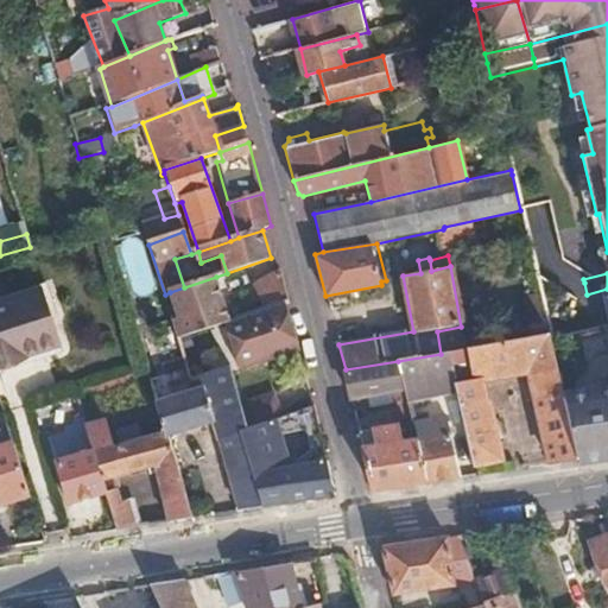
[(289,301),(283,274),(257,289),(266,309),(289,301)]
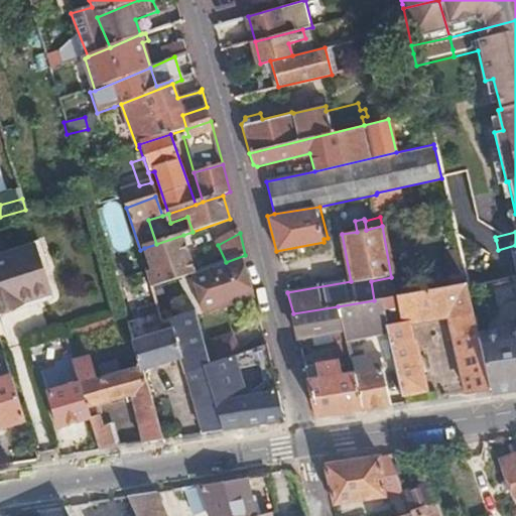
[(196,271),(183,235),(156,244),(144,248),(152,273),(148,274),(151,286),(187,274),(196,271)]
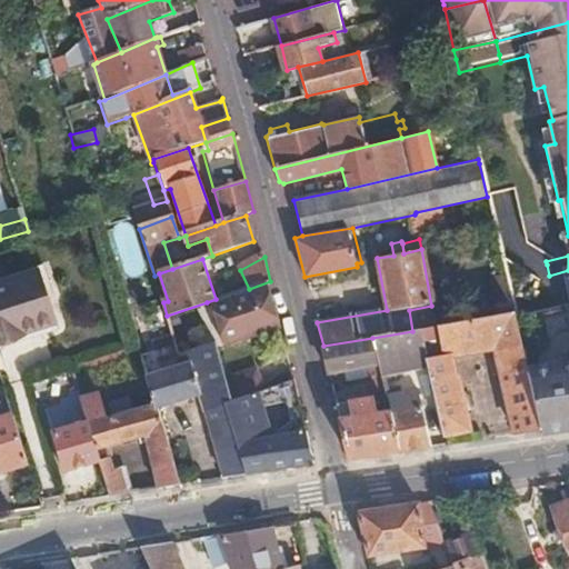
[(51,307),(40,271),(0,282),(0,342),(23,336),(25,332),(56,322),(51,307)]
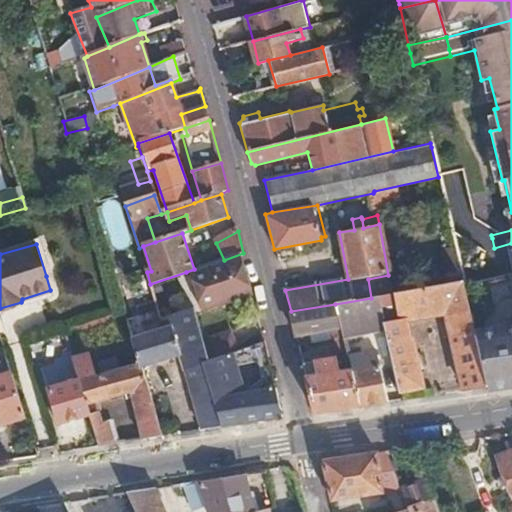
[(253,294),(246,267),(243,253),(224,260),(194,269),(186,272),(198,310),(253,294)]
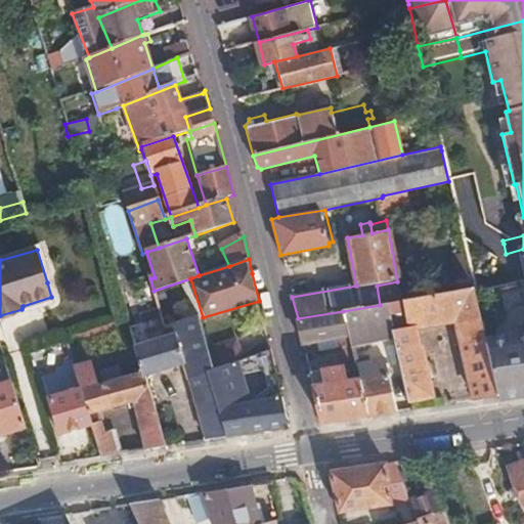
[(154,291),(150,278),(136,284),(139,295),(154,291)]
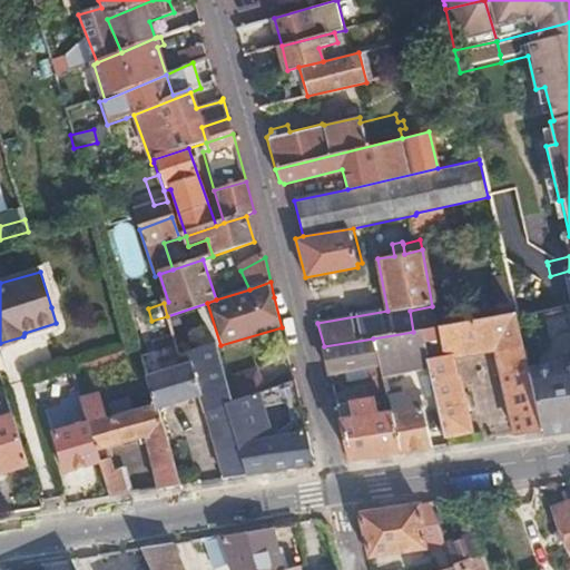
[(529,373),(528,369),(514,315),(488,318),(494,351),(516,435),(542,431),(529,373)]
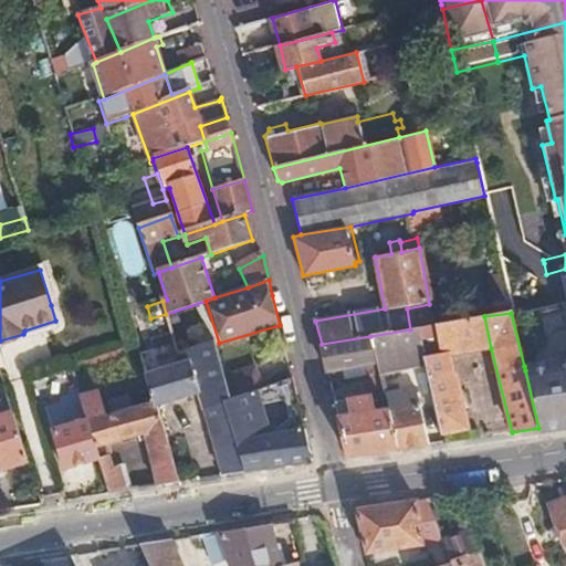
[(491,348),(484,316),(440,324),(447,356),(491,348)]
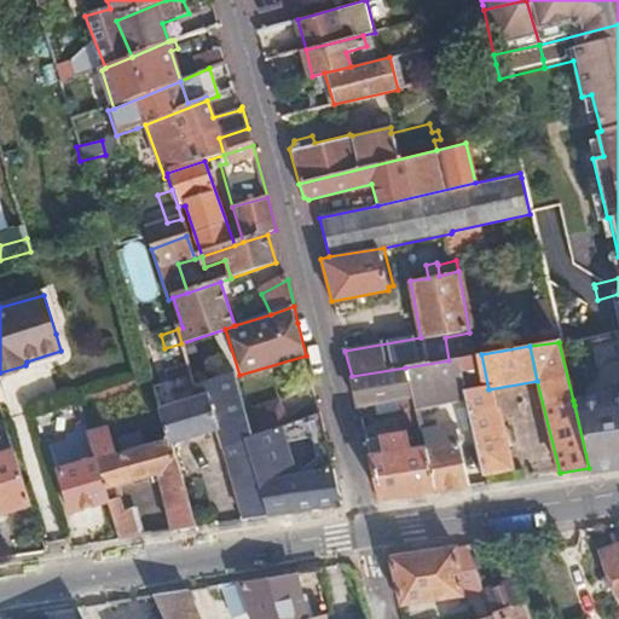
[(509,470),(496,409),(495,410),(489,389),(481,354),(470,357),(456,359),(463,392),(481,476),(509,470)]
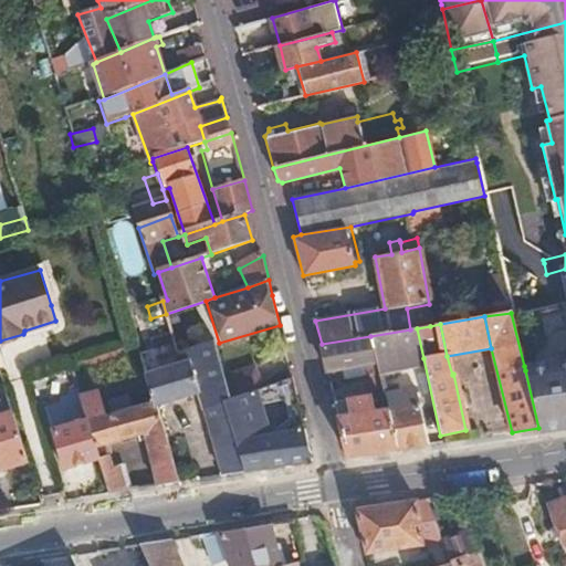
[(423,358),(417,328),(410,329),(370,336),(378,369),(404,363),(423,358)]
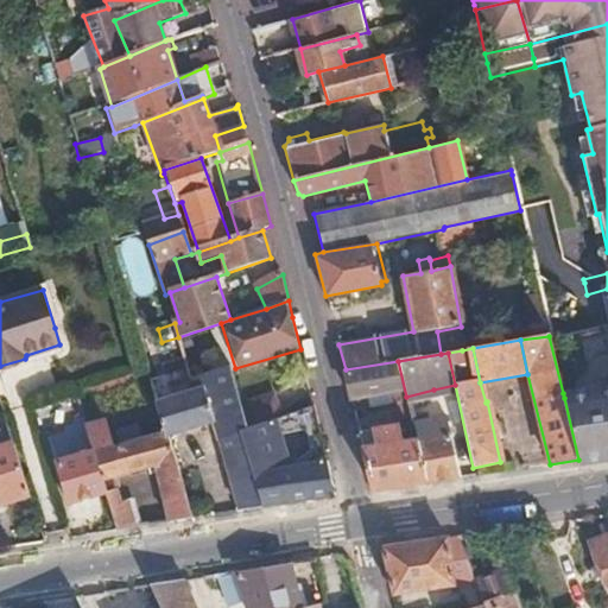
[(406,397),(398,361),(346,369),(344,371),(350,399),(393,390),(396,399),(406,397)]
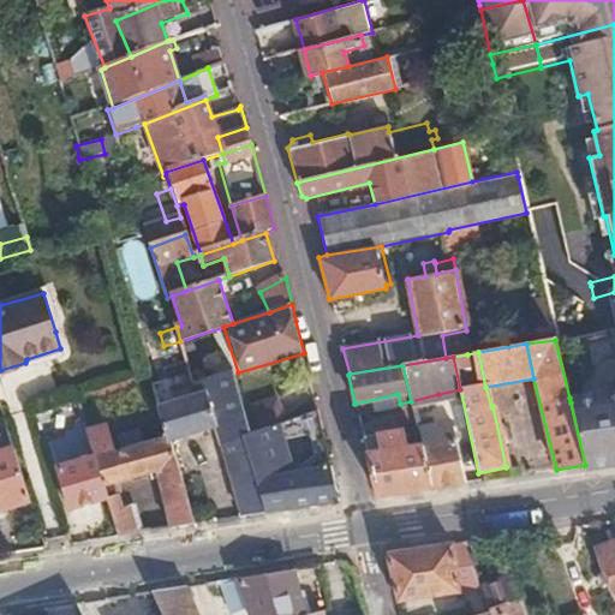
[(242,406),(231,371),(201,380),(203,392),(157,406),(166,435),(168,440),(215,425),(221,445),(222,446),(244,518),(266,514),(244,434),(250,433),(242,406)]
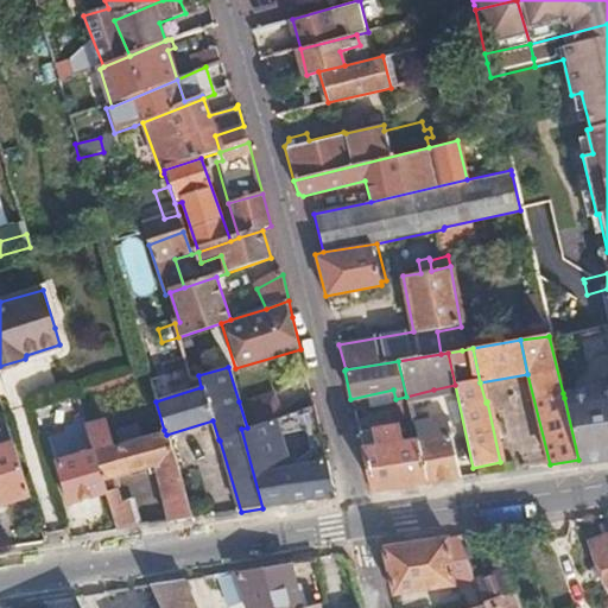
[(607,456),(607,386),(564,398),(578,460),(589,458),(607,456)]
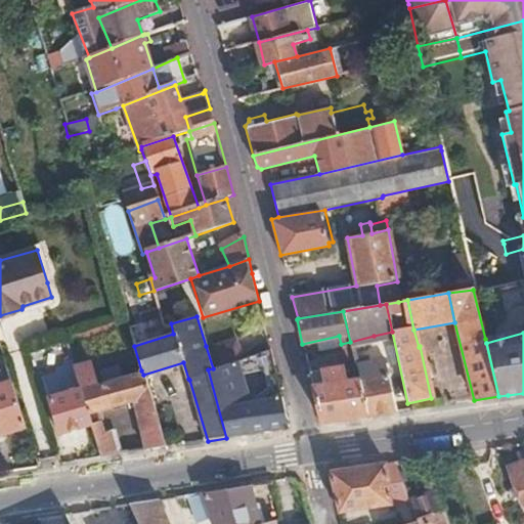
[(383,376),(374,336),(350,342),(350,344),(353,355),(358,379),(358,381),(383,376)]
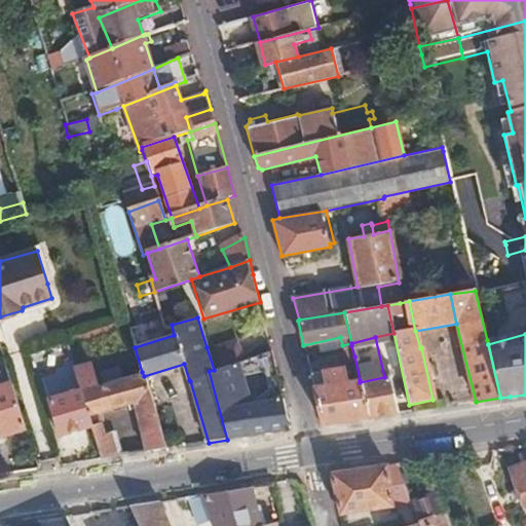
[(241,362),(235,339),(207,347),(214,370),(238,363),(241,362)]
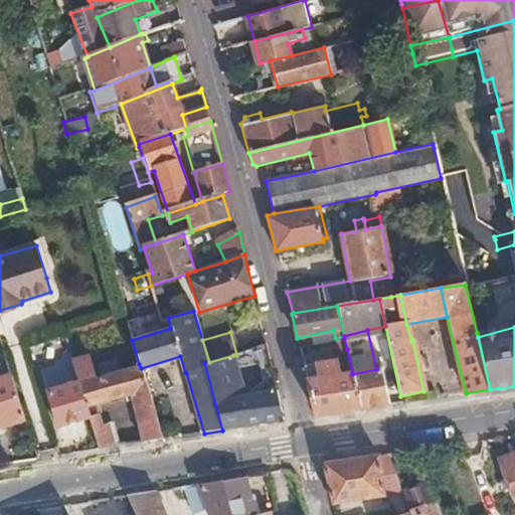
[(347,349),(344,338),(335,340),(338,352),(347,349)]
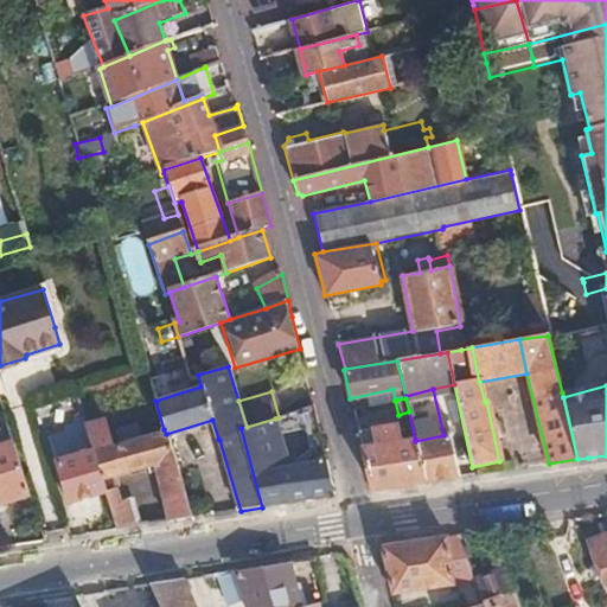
[(25,475),(2,410),(0,410),(0,503),(30,493),(25,475)]
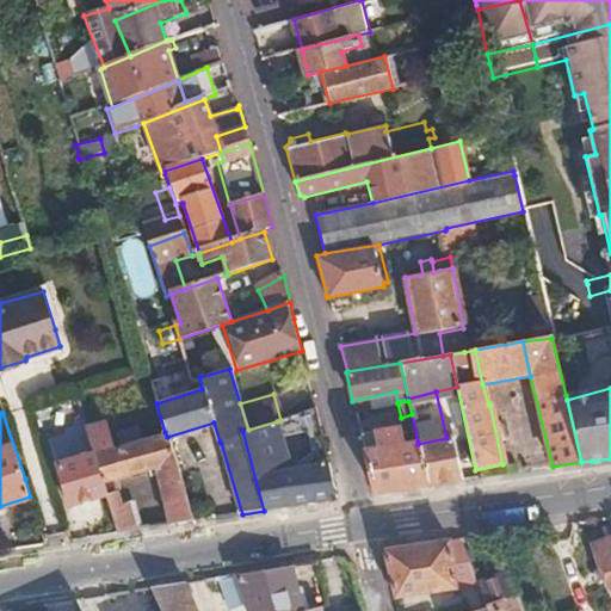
[(337,499),(328,463),(290,470),(277,421),(248,430),(242,431),(264,511),(337,499)]
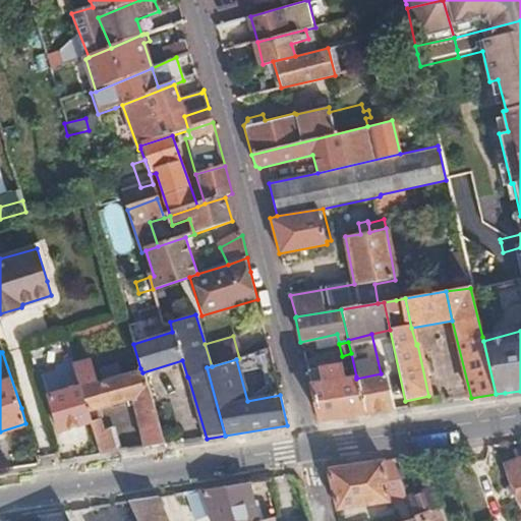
[(142,372),(140,368),(121,374),(117,364),(101,369),(104,381),(97,382),(89,360),(73,364),(91,422),(97,442),(101,455),(121,453),(108,406),(130,400),(145,449),(165,446),(161,435),(156,416),(142,372)]
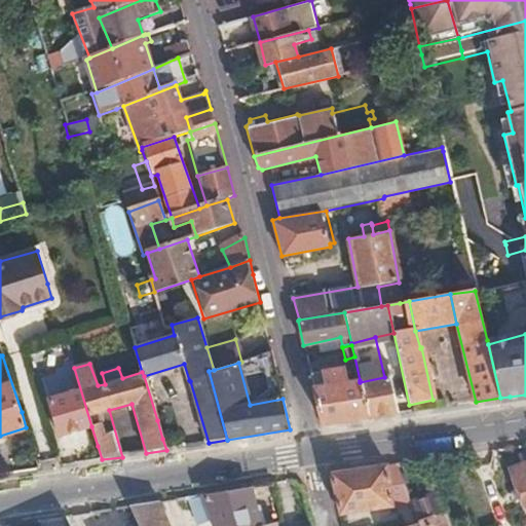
[(91,426),(74,368),(72,366),(68,367),(69,373),(45,381),(62,435),(91,426)]
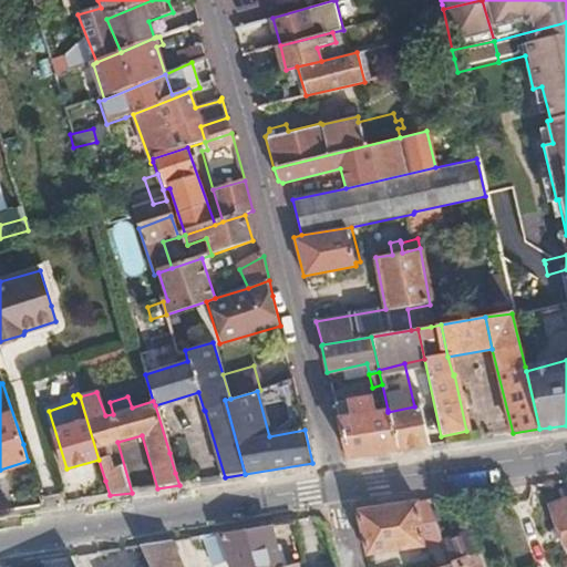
[(397,450),(388,412),(388,410),(375,413),(370,395),(334,404),(347,457),(397,450)]
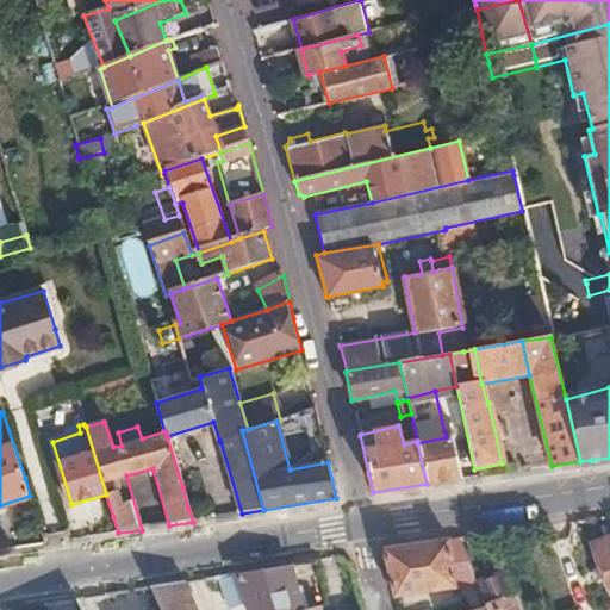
[(461,479),(450,436),(446,437),(417,443),(427,484),(461,479)]
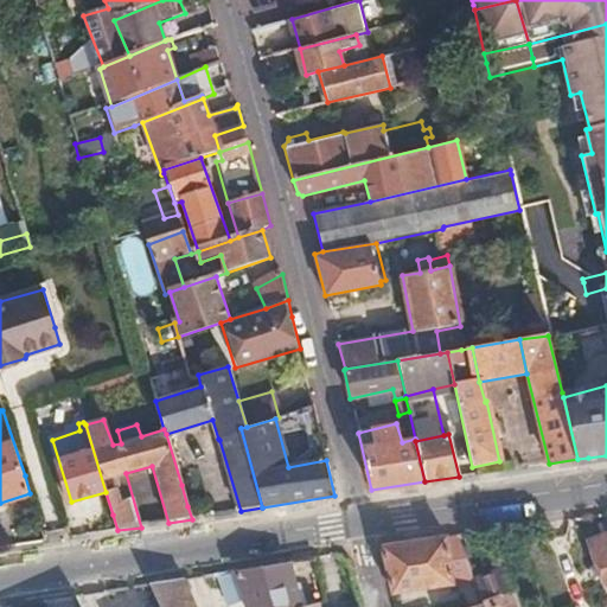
[(202,517),(197,503),(187,506),(192,519),(202,517)]
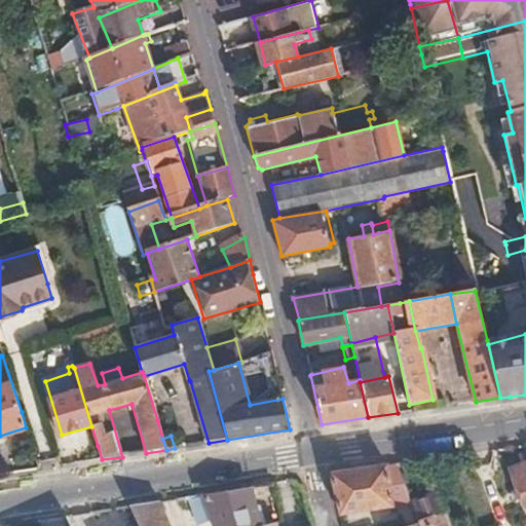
[(525,463),(512,471),(525,508),(525,463)]
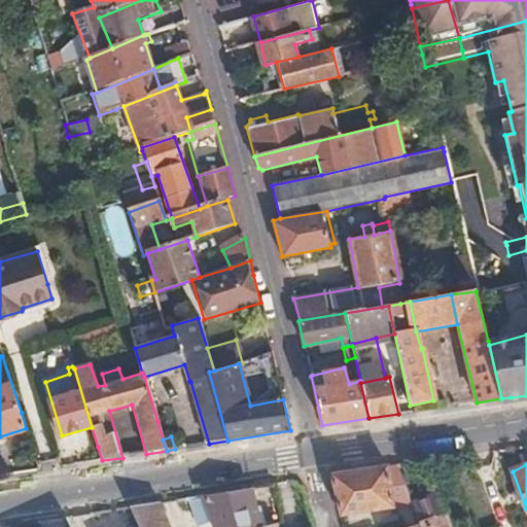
[(410,499),(396,465),(385,466),(392,504),(399,502),(410,499)]
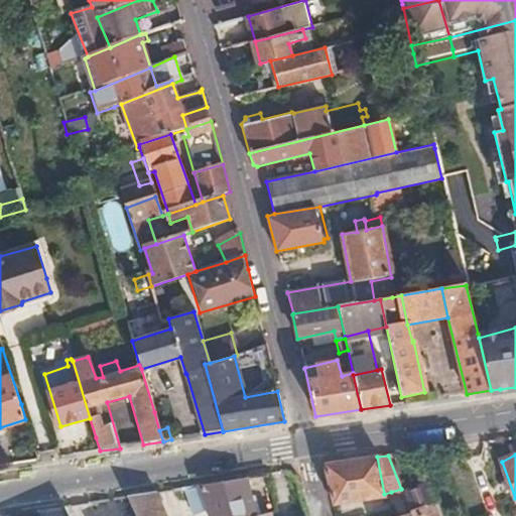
[(384,494),(377,457),(325,464),(333,505),(384,494)]
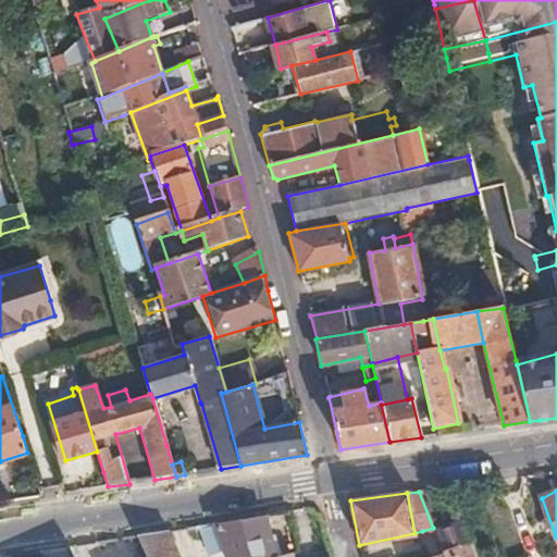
[(280,556),(273,539),(275,537),(274,531),(268,532),(265,515),(263,515),(263,517),(202,527),(205,536),(210,534),(215,552),(224,551),(225,556),(280,556)]
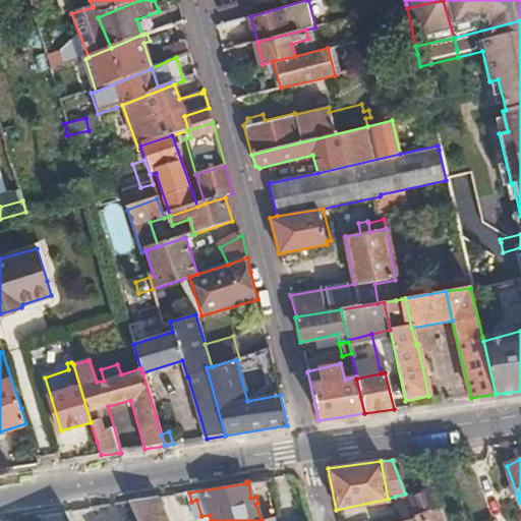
[(440,520),(439,516),(444,514),(437,497),(410,508),(414,518),(415,520),(440,520)]
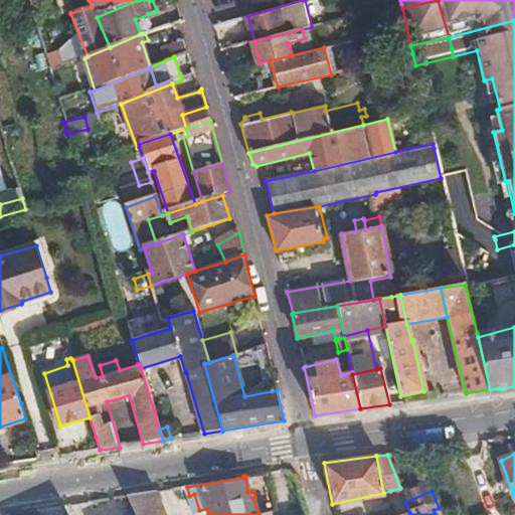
[(164,514),(154,492),(126,496),(134,514),(164,514)]
